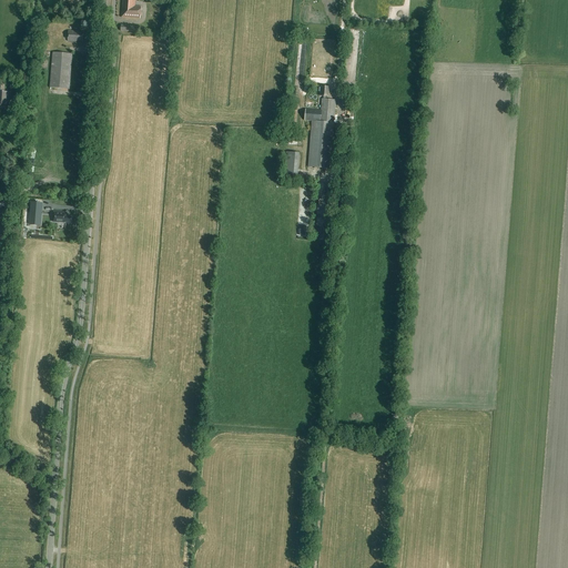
[(122,0),(121,18),(141,19),(141,7),(134,7),(134,0),(122,0)]
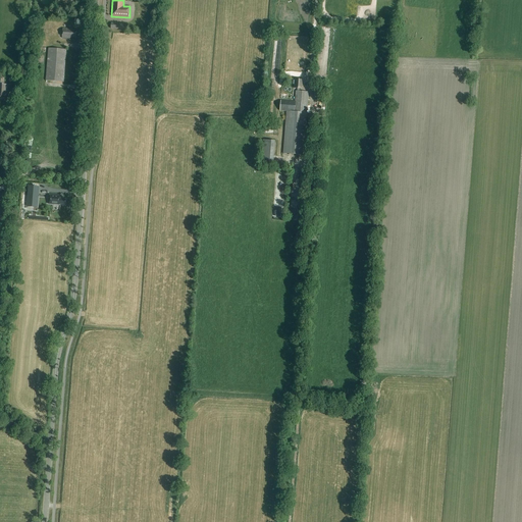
[(70,39),(70,38),(75,38),(76,31),(70,31),(70,30),(63,29),(62,38),(70,39)]
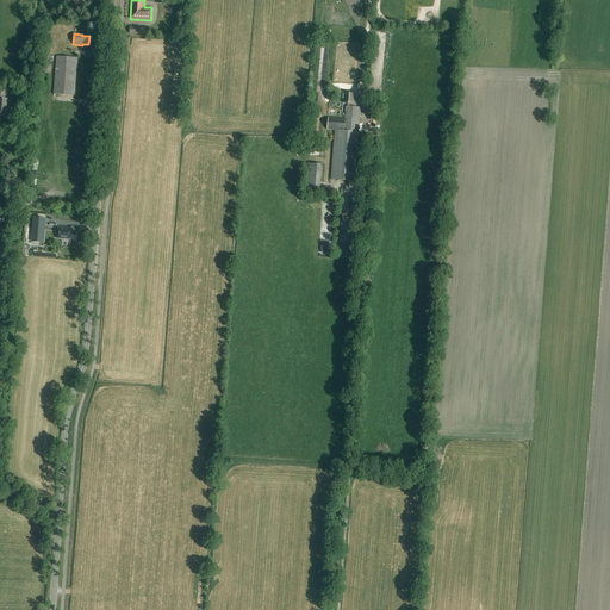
[(56,56),(54,94),(74,97),(78,58),(56,56)]
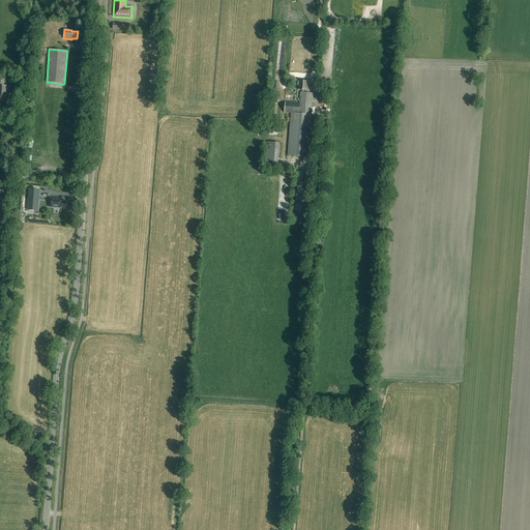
[(0,101),(7,102),(9,86),(4,86),(4,80),(0,79),(0,101)]
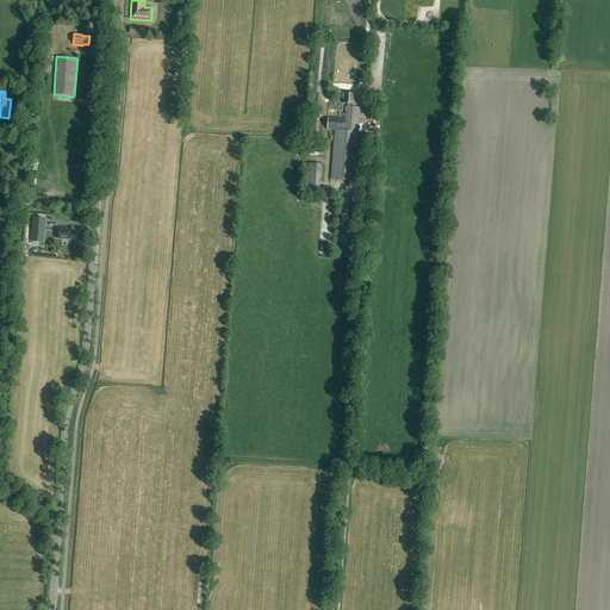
[(335,130),(331,180),(355,181),(361,107),(350,107),(352,104),(353,104),(354,94),(344,93),(344,104),(348,104),(347,107),(346,106),(344,119),(328,118),(328,130),(335,130)]
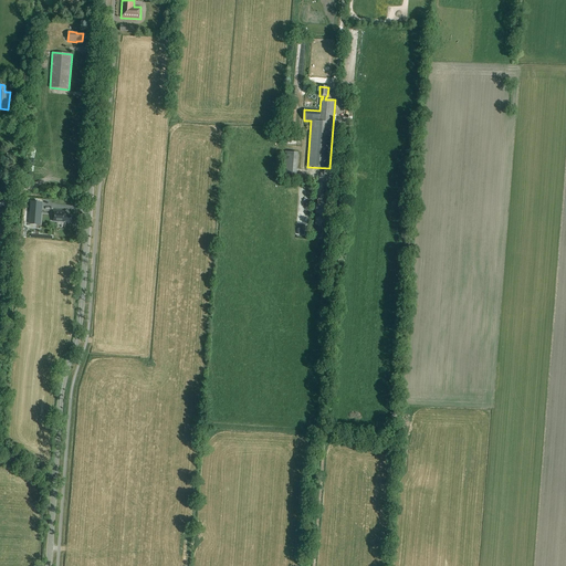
[(295,128),(297,105),(289,104),(286,127),(295,128)]
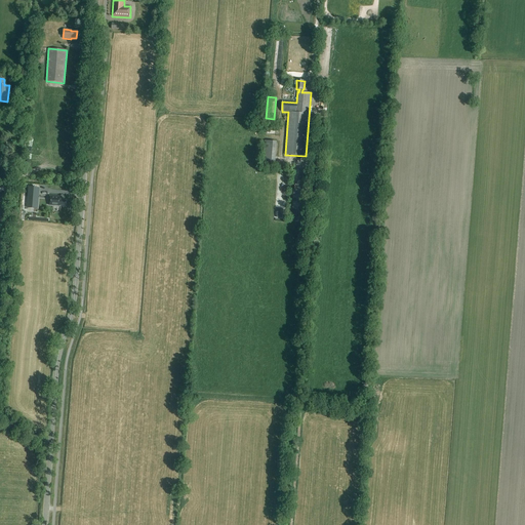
[(263,165),(275,167),(277,142),(265,140),(263,165)]
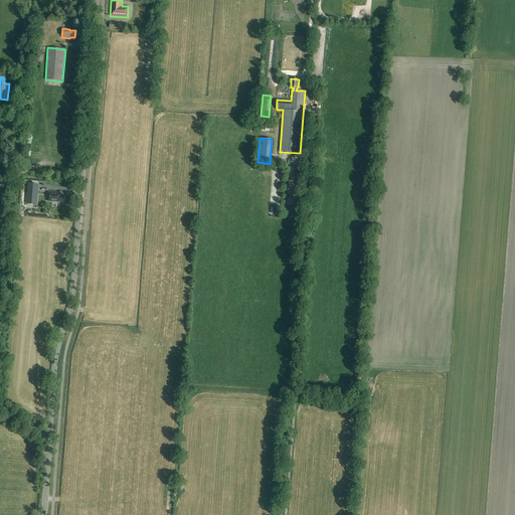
[(28,180),(26,200),(36,200),(38,180),(28,180)]
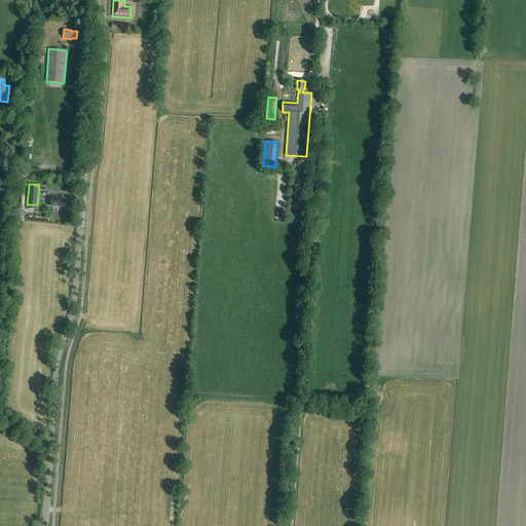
[(62,197),(49,196),(49,205),(60,207),(66,207),(66,200),(62,200),(62,197)]
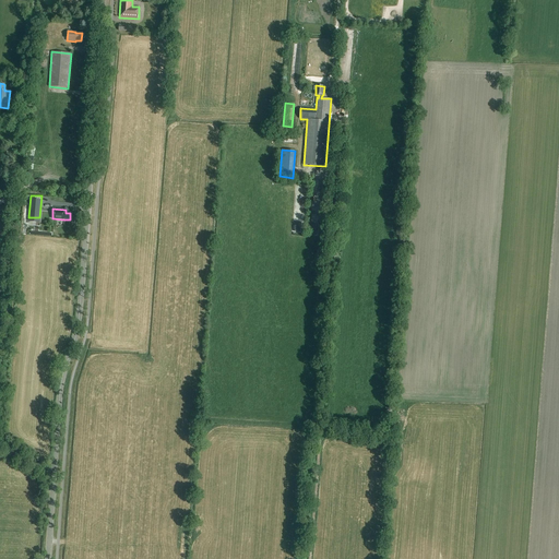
[(304,233),(304,223),(294,223),(294,232),(304,233)]
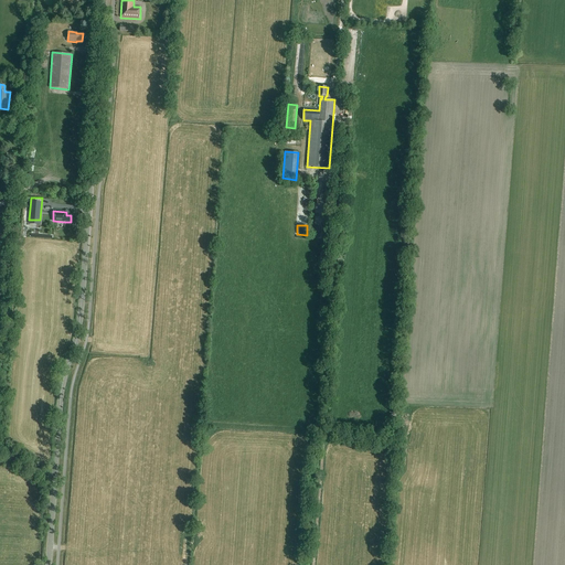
All buildings are outlined.
